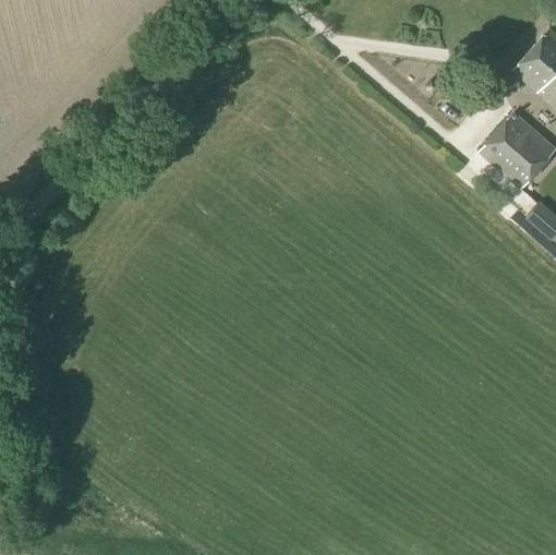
[(555,33),(548,27),(515,67),(555,103),(555,33)]
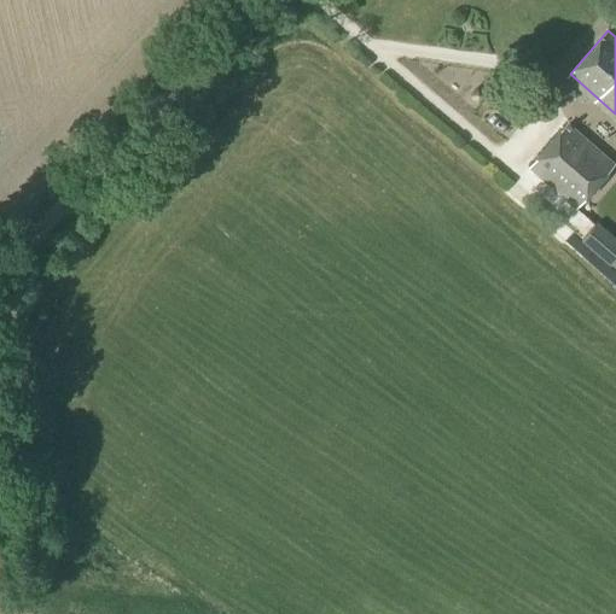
[(478,83),(471,91),(480,98),(487,89),(478,83)]
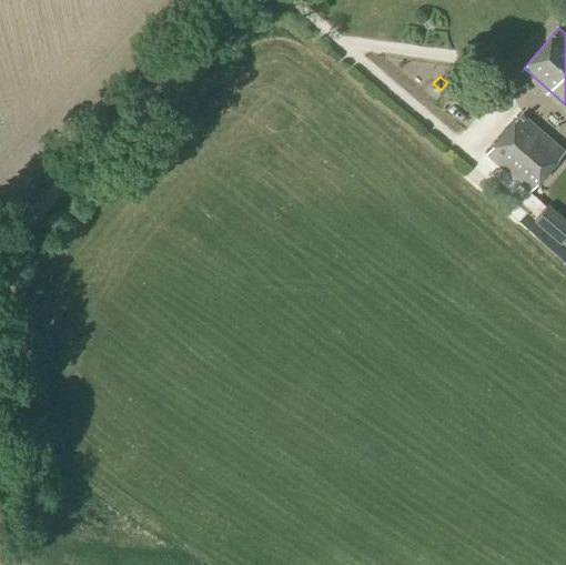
[(532,189),(565,150),(565,148),(524,112),(488,152),(532,189)]
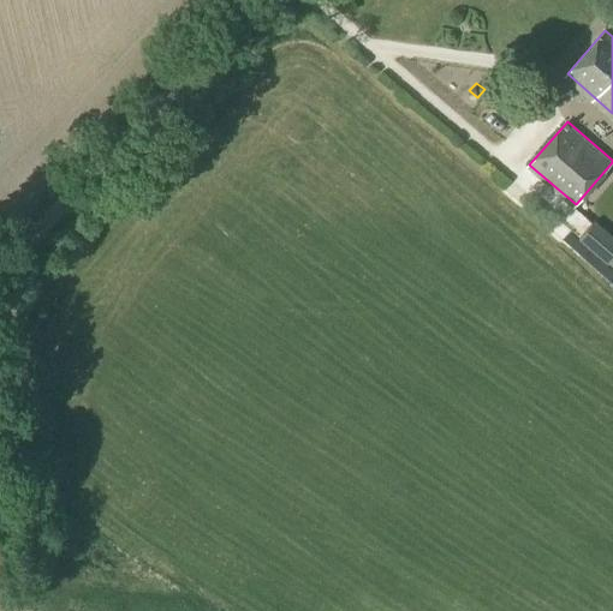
[(594,250),(608,233),(595,221),(581,238),(594,250)]
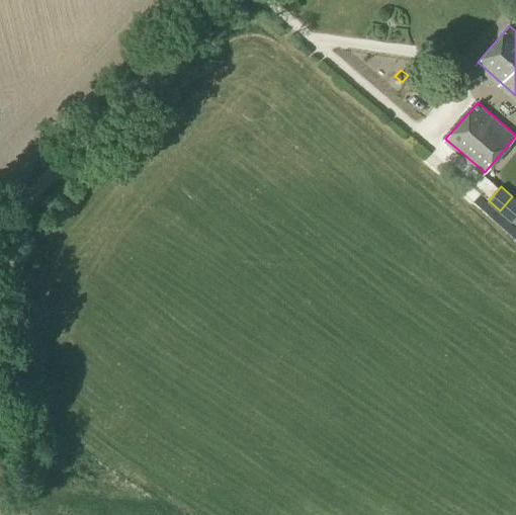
[(27,234),(32,229),(27,224),(21,229),(27,234)]
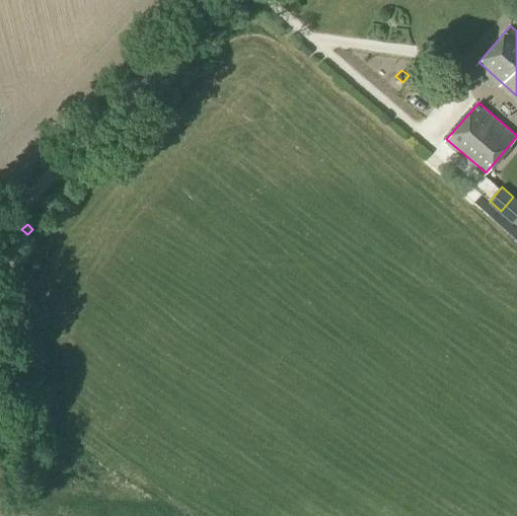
All buildings are outlined.
